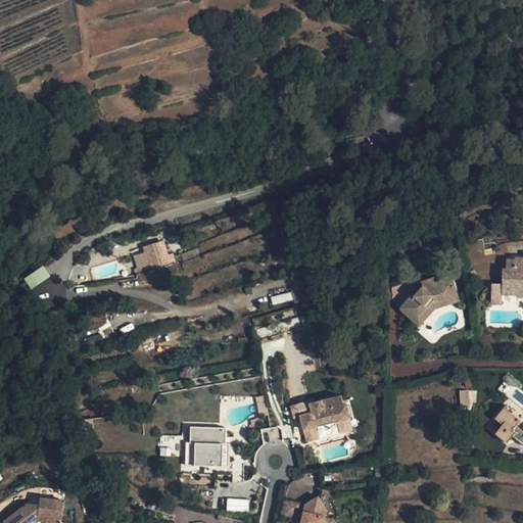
[(146,256),(161,250),(167,262),(169,260),(163,247),(145,253),(146,256)]
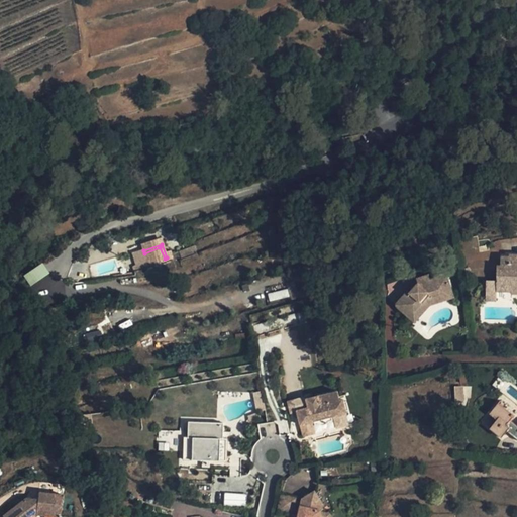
[(151,274),(175,265),(172,255),(167,257),(165,259),(160,247),(144,253),(145,257),(133,262),(137,273),(134,274),(136,279),(151,274)]
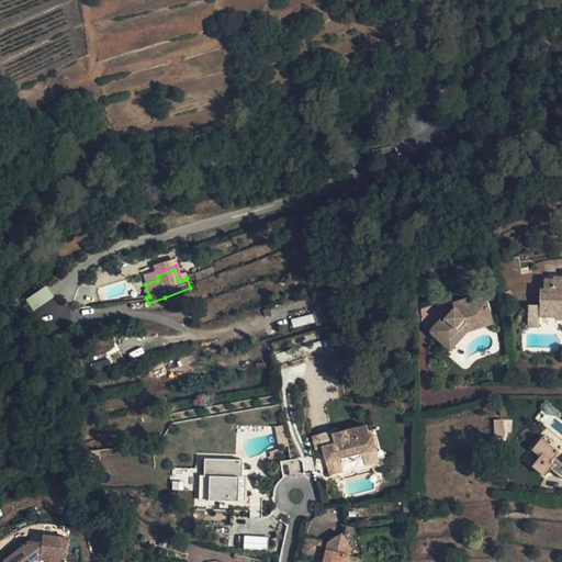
[(199,287),(217,280),(214,272),(195,280),(199,287)]
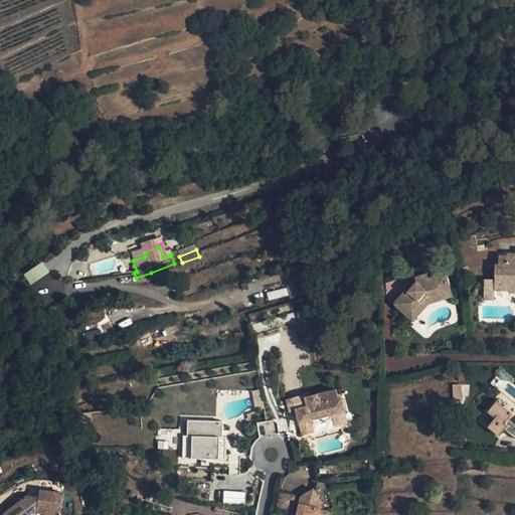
[(500,258),(500,267),(496,267),(496,281),(495,291),(511,292),(514,292),(514,258),(508,258),(500,258)]
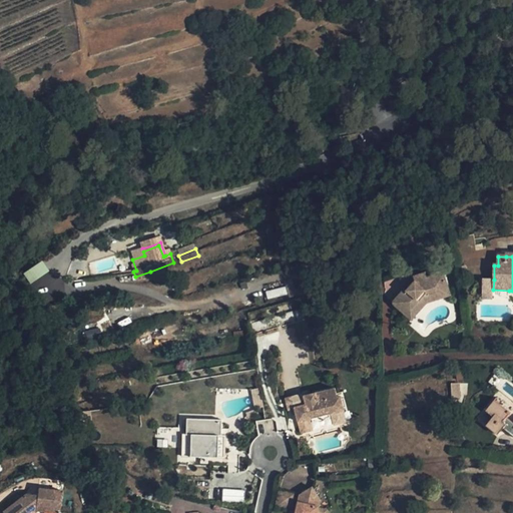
[(23,273),(30,284),(49,271),(42,261),(23,273)]
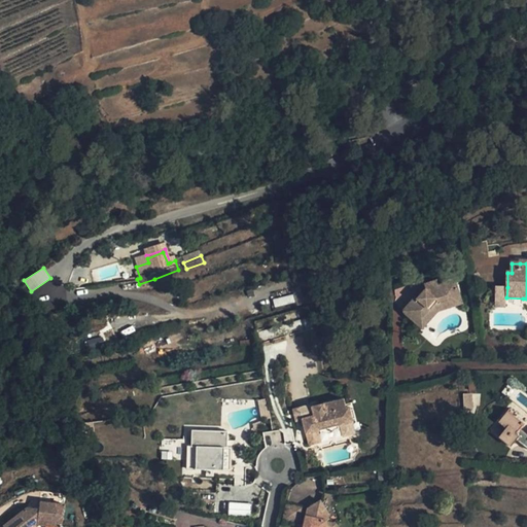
[(408,316),(425,327),(444,310),(467,307),(463,287),(452,284),(428,291),(408,316)]
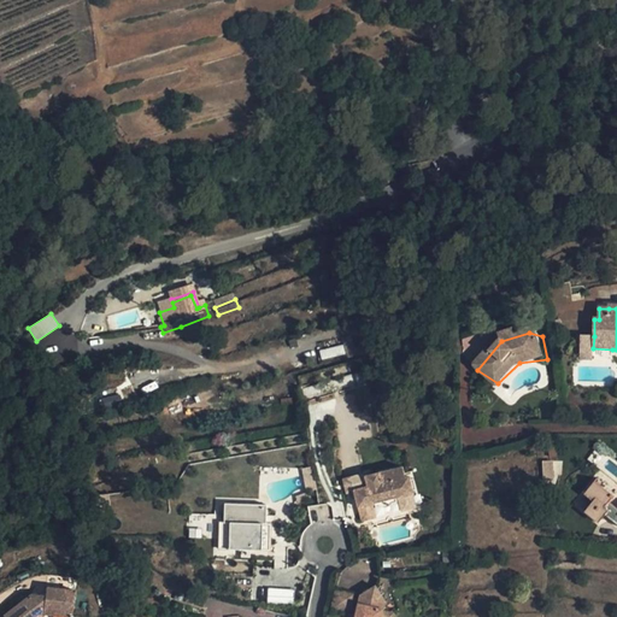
[(593,348),(594,336),(582,336),(581,351),(593,352),(593,348)]
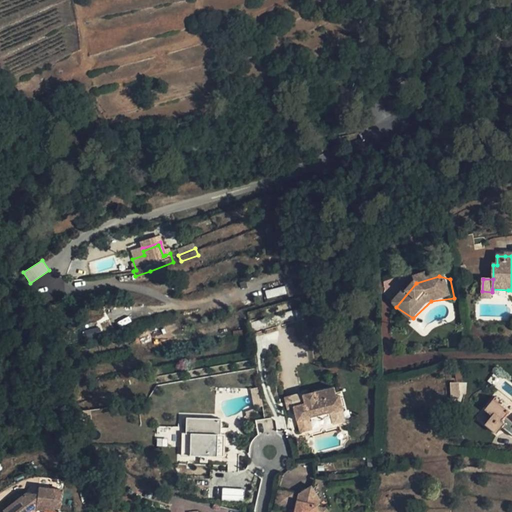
[(466,396),(465,382),(450,382),(450,396),(466,396)]
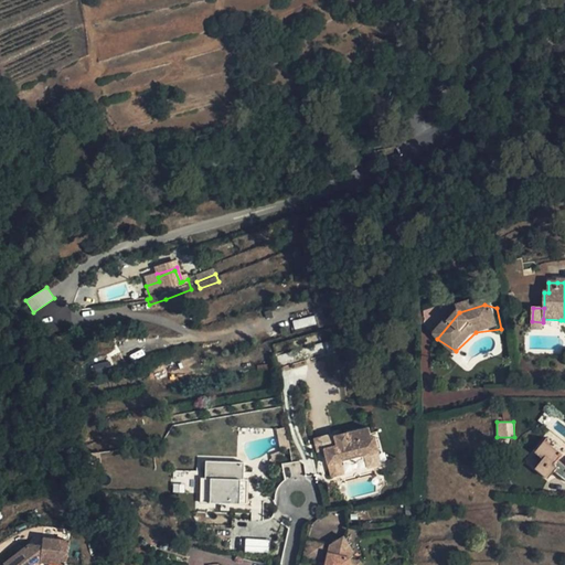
[(321,451),(328,450),(332,465),(344,461),(382,452),(379,437),(374,438),(373,429),(362,432),(343,436),(342,434),(334,435),(318,439),(321,451)]
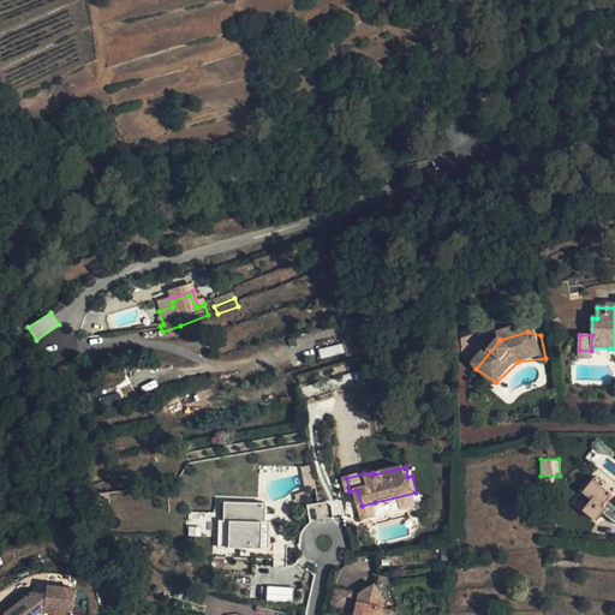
[(310,489),(320,488),(317,475),(308,477),(310,489)]
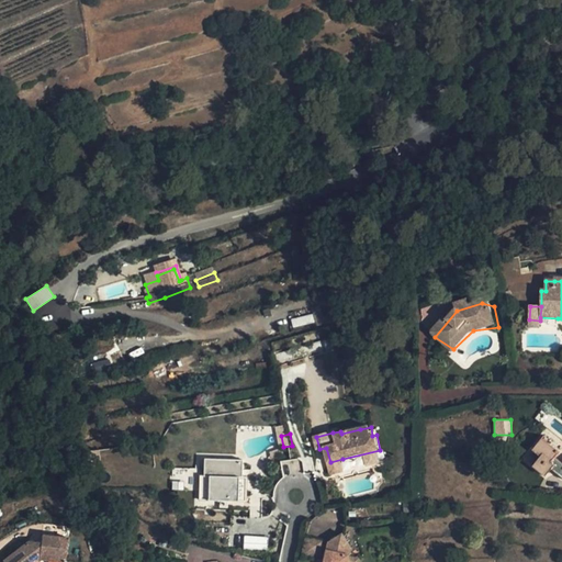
[(559,453),(542,439),(532,450),(541,458),(534,467),(546,478),(552,470),(555,467),(561,472),(561,473),(560,475),(561,478),(561,462),(555,457),(559,453)]
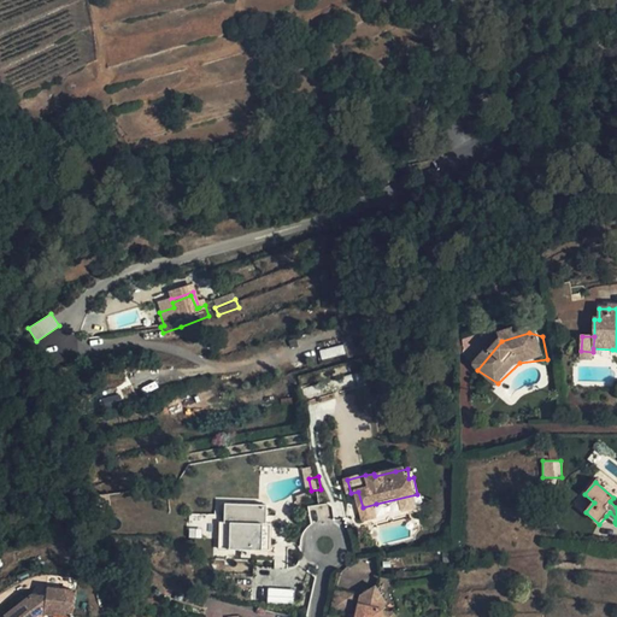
[(227,519),(221,519),(221,547),(272,550),(274,522),(269,521),(269,503),(227,501),(227,519)]
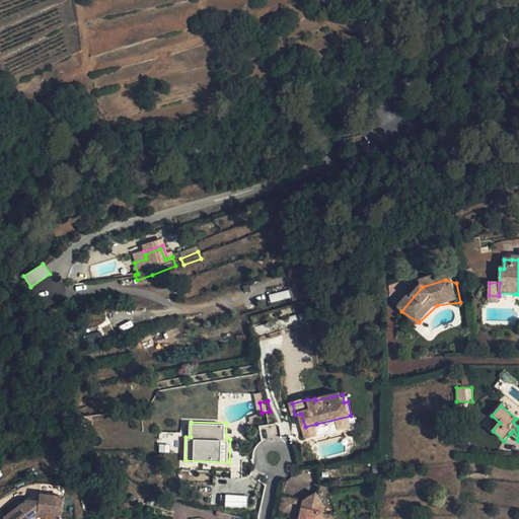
[(318,435),(316,424),(305,427),(307,438),(318,435)]
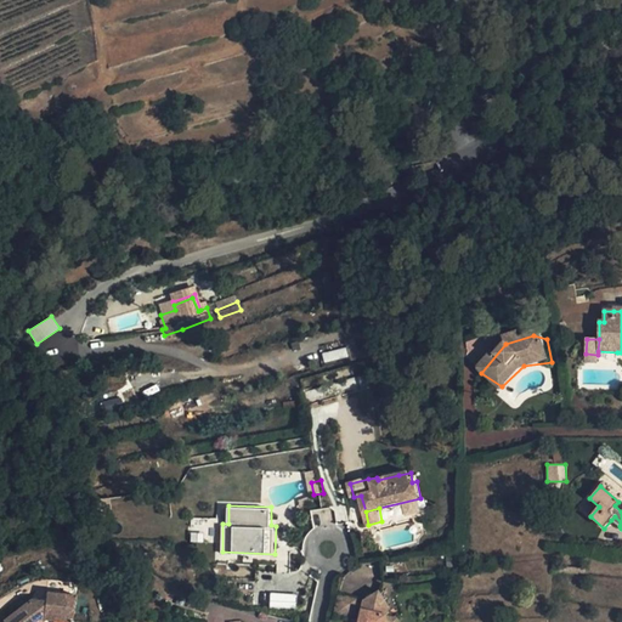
[(621,524),(621,522),(615,516),(611,520),(620,526),(621,524)]
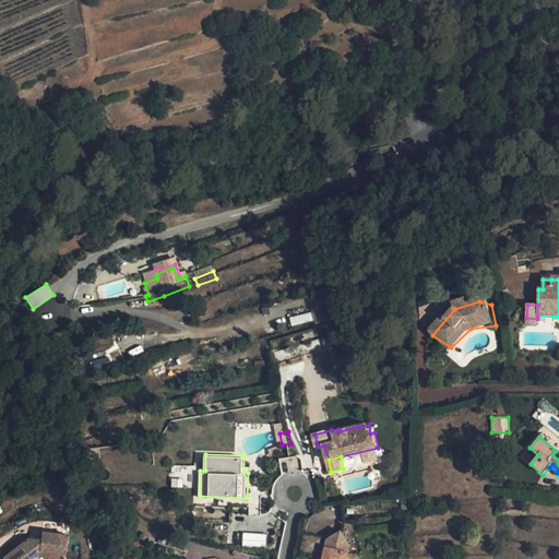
[(345,551),(347,543),(339,530),(326,537),(322,558),(324,558),(347,558),(347,552),(345,551)]
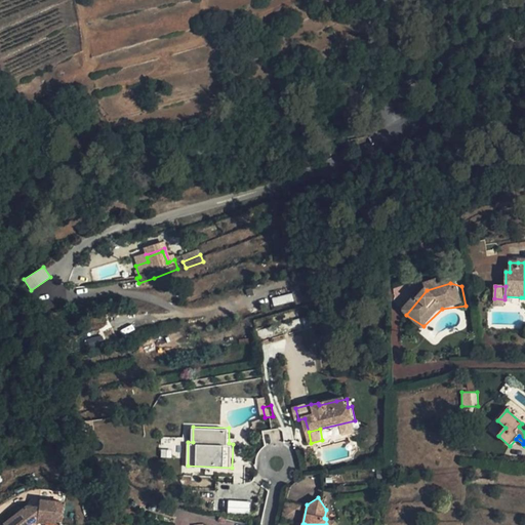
[(27,506),(3,524),(4,524),(34,524),(38,522),(39,518),(44,519),(44,523),(57,524),(59,524),(65,502),(40,499),(39,508),(27,506)]
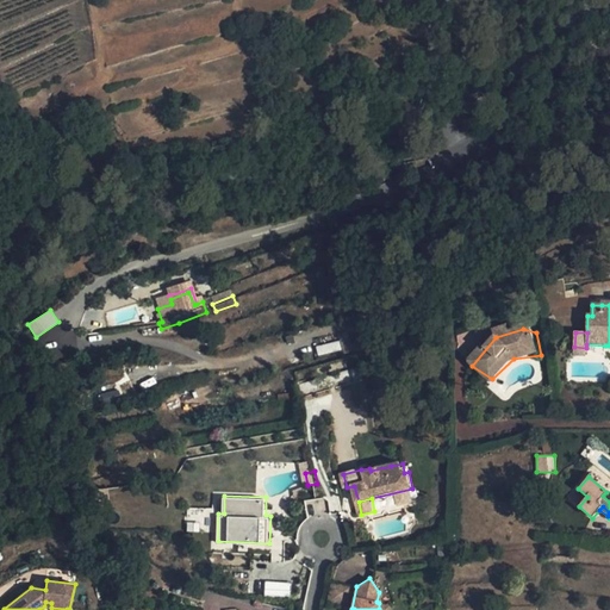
[(265,596),(291,596),(290,582),(265,583),(265,596)]
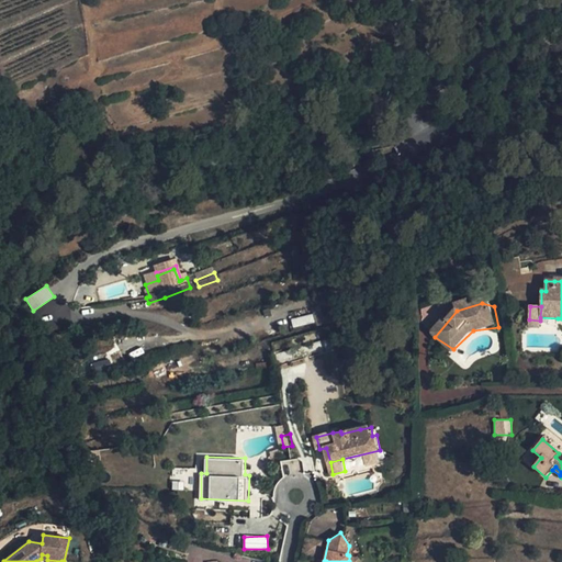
[(319,555),(323,540),(307,537),(303,552),(319,555)]
